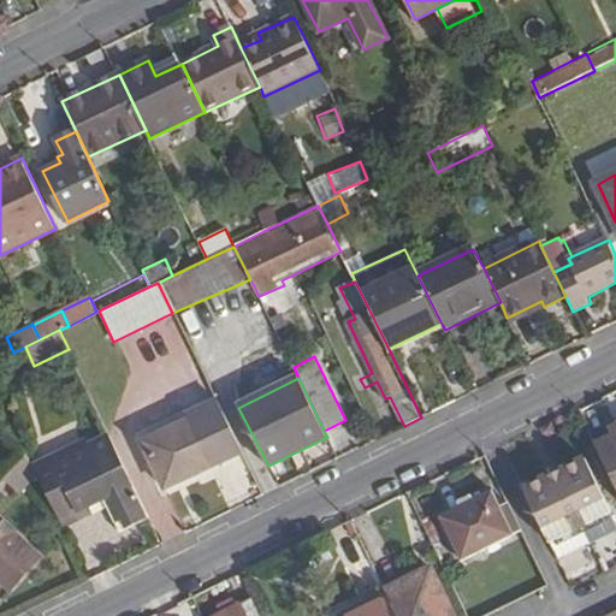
[(242,452),(215,398),(188,413),(190,419),(144,440),(166,487),(242,452)]
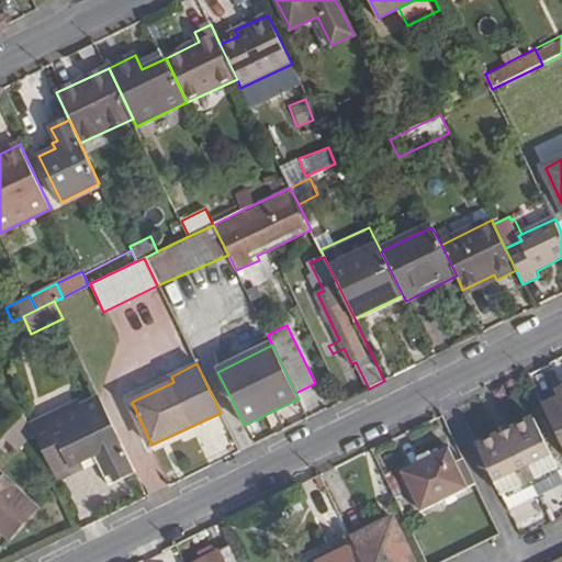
[(78,403),(31,425),(49,462),(63,456),(69,467),(94,454),(98,460),(111,486),(138,473),(101,396),(80,406),(78,403)]
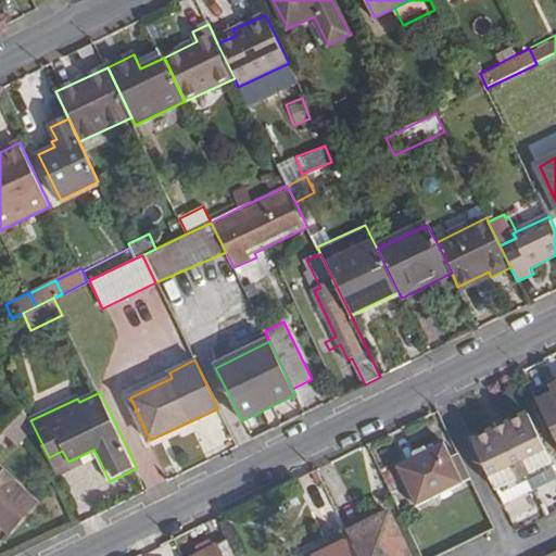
[(555,393),(538,402),(555,441),(555,393)]
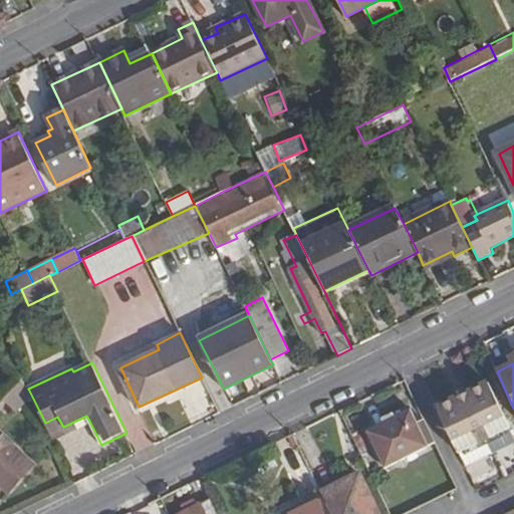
[(23,378),(2,401),(17,414),(31,396),(28,389),(23,378)]
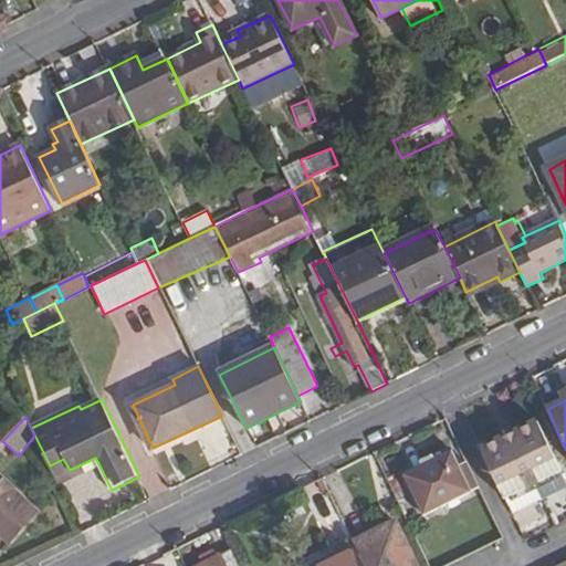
[(565,486),(565,475),(538,419),(482,447),(513,513),(565,486)]
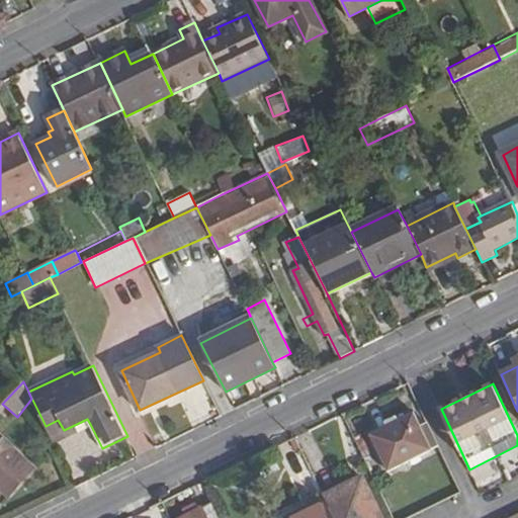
[(371,433),(390,471),(438,446),(428,423),(420,426),(414,413),(371,433)]
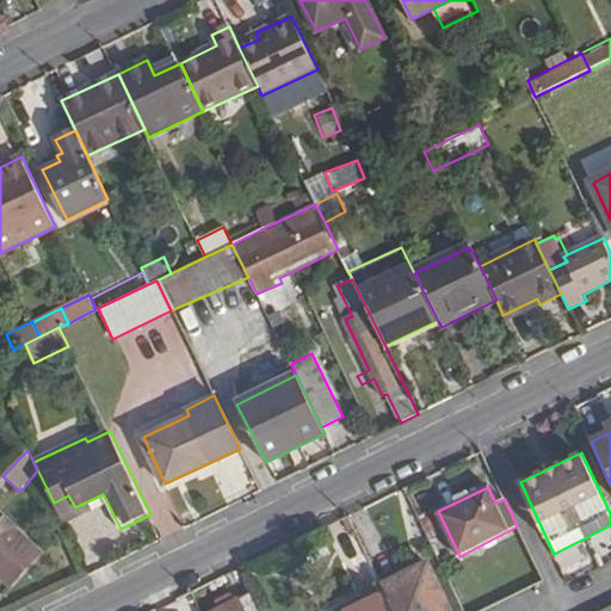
[(68,495),(54,503),(59,512),(63,523),(106,500),(103,494),(75,507),(68,495)]
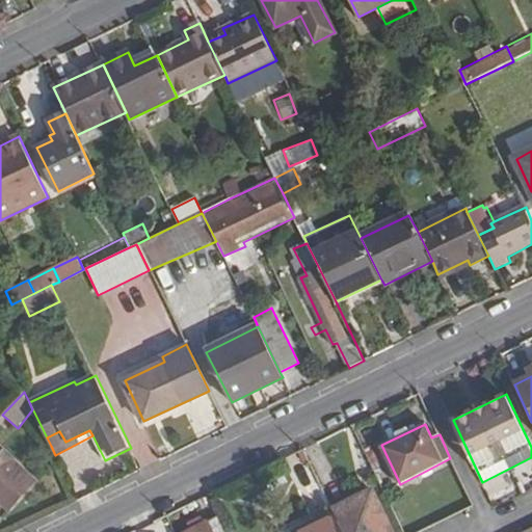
[(70,467),(86,459),(80,445),(63,451),(70,467)]
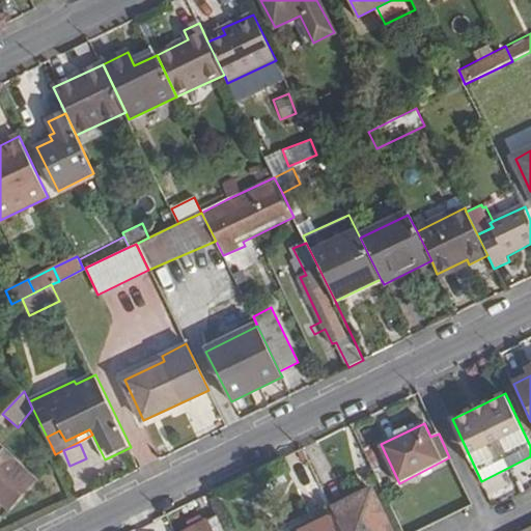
[(0,501),(9,510),(35,482),(0,448),(0,501)]
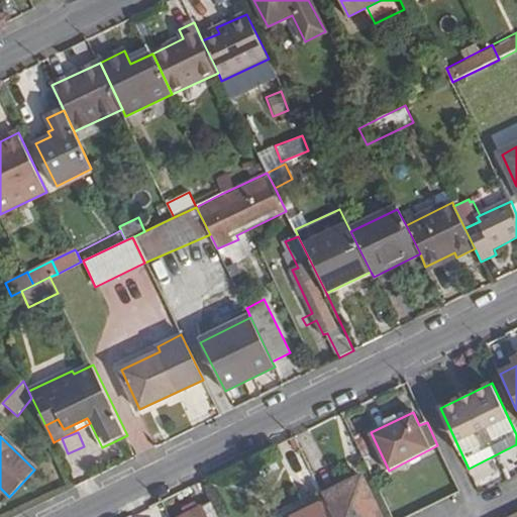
[(363,479),(347,487),(351,495),(367,488),(363,479)]
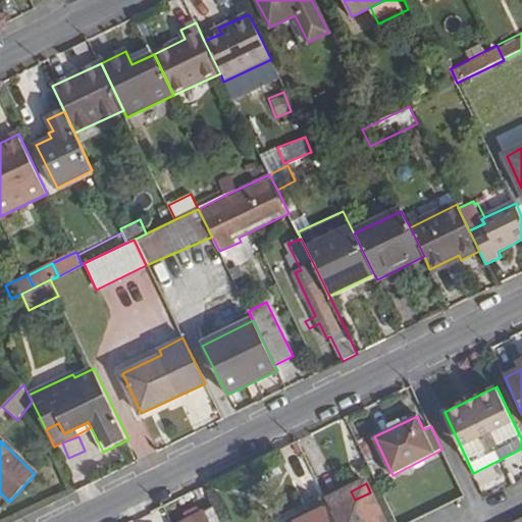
[(328,502),(329,504),(337,521),(384,521),(370,492),(355,500),(351,491),(328,502)]
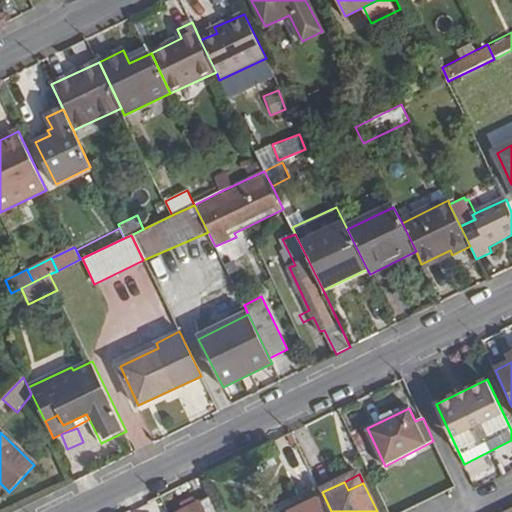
[(285,511),(331,511),(323,494),(285,511)]
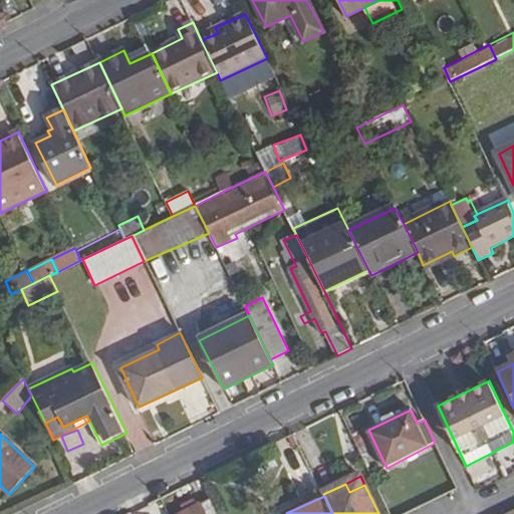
[(218,513),(212,500),(183,513),(218,513)]
